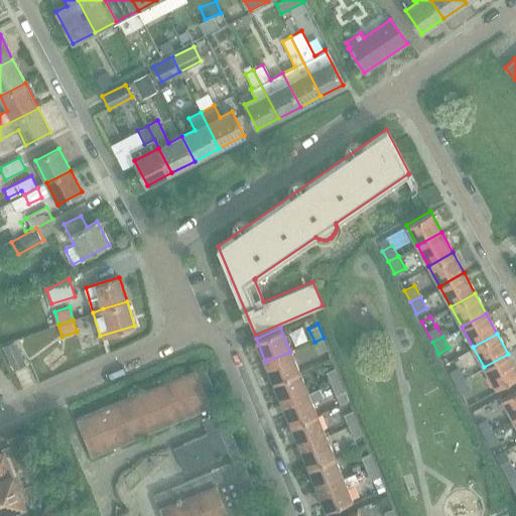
[(324,338),(314,342),(319,353),(329,348),(324,338)]
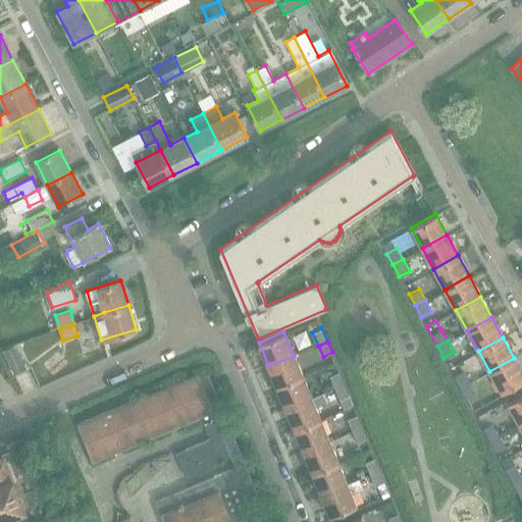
[(2,349),(13,374),(27,368),(15,343),(2,349)]
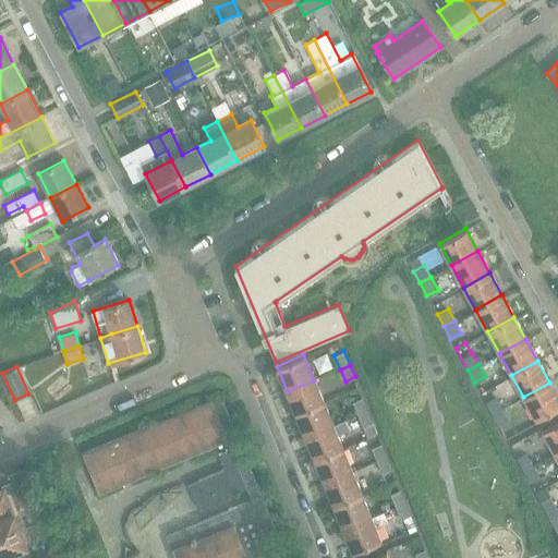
[(296,414),(323,403),(314,380),(287,391),(296,414)]
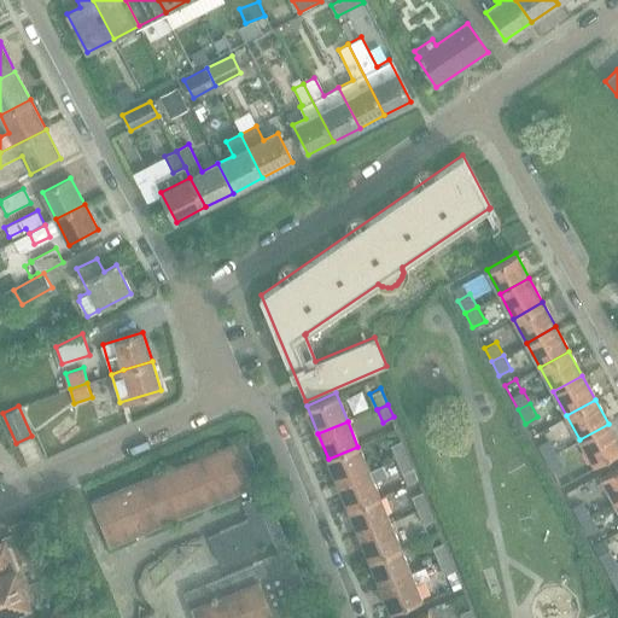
[(617,442),(608,424),(579,439),(593,465),(617,450),(617,442)]
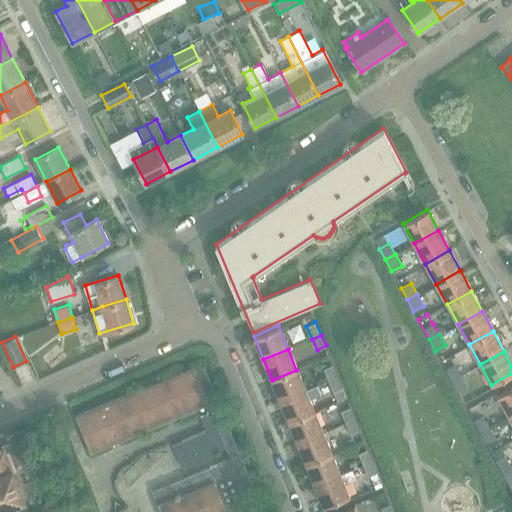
[(451,379),(461,374),(455,364),(460,362),(454,352),(443,358),(448,367),(445,368),(451,379)]
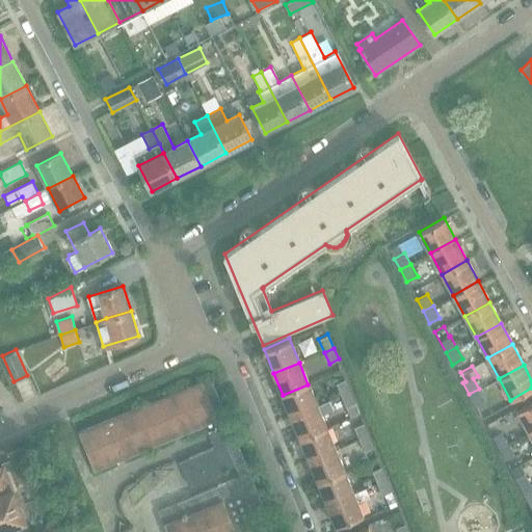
[(342,396),(351,392),(346,378),(336,382),(342,396)]
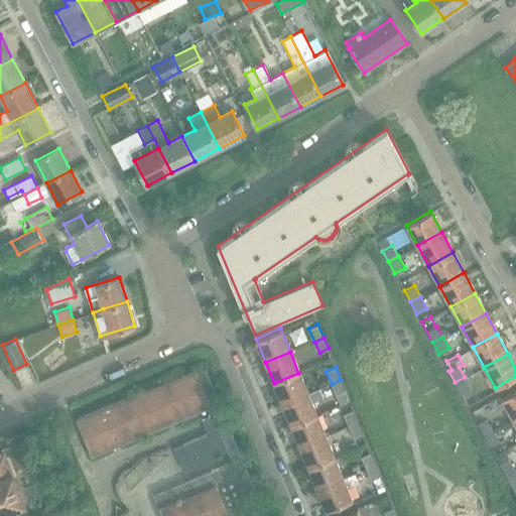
[(206,370),(197,373),(196,369),(163,382),(164,385),(138,395),(137,393),(77,417),(91,455),(138,434),(136,430),(146,426),(148,430),(190,413),(191,415),(197,413),(196,411),(209,405),(214,416),(204,421),(208,432),(174,446),(183,469),(228,450),(233,462),(153,494),(158,508),(160,508),(163,515),(239,515),(261,507),(206,370)]
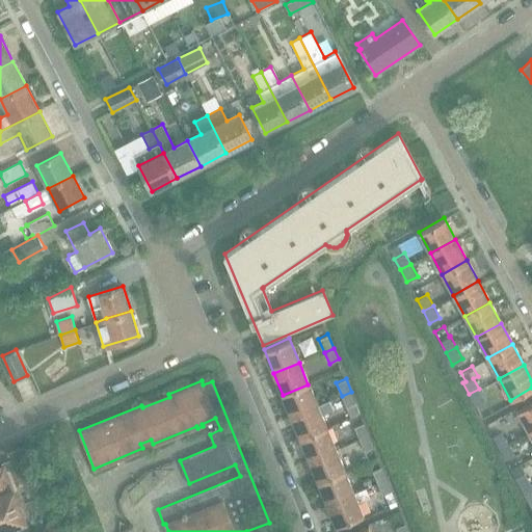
[(291,417),(317,406),(308,384),(283,395),(291,417)]
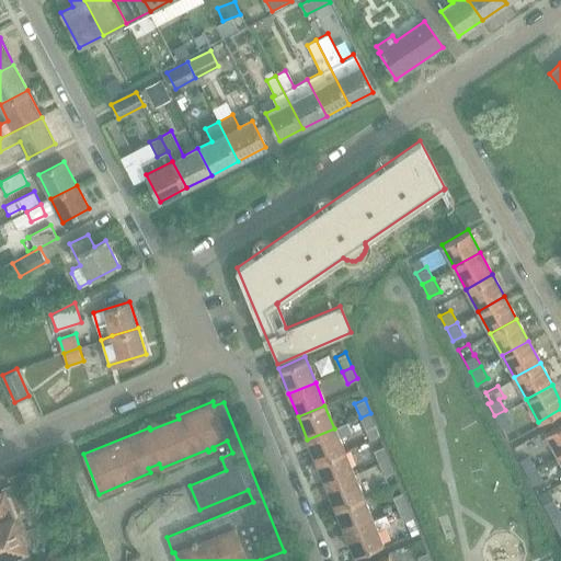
[(505,410),(494,415),(502,428),(507,438),(517,433),(505,410)]
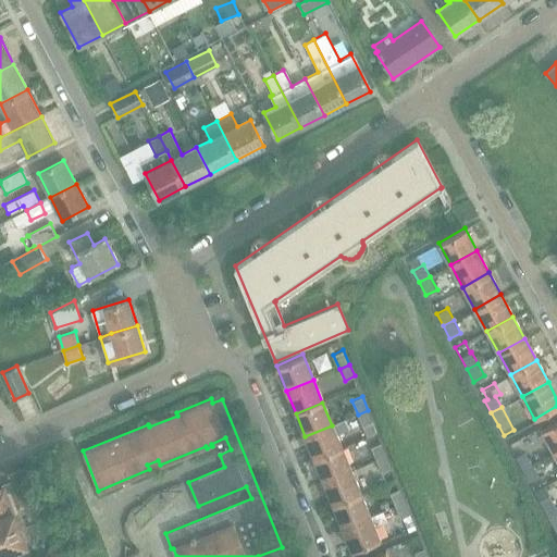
[(368,410),(358,415),(362,426),(372,422),(368,410)]
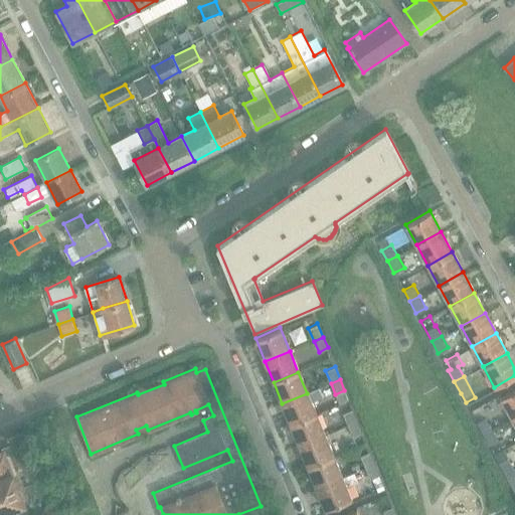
[(291,424),(315,414),(310,401),(323,396),(320,387),(307,393),(282,403),(291,424)]
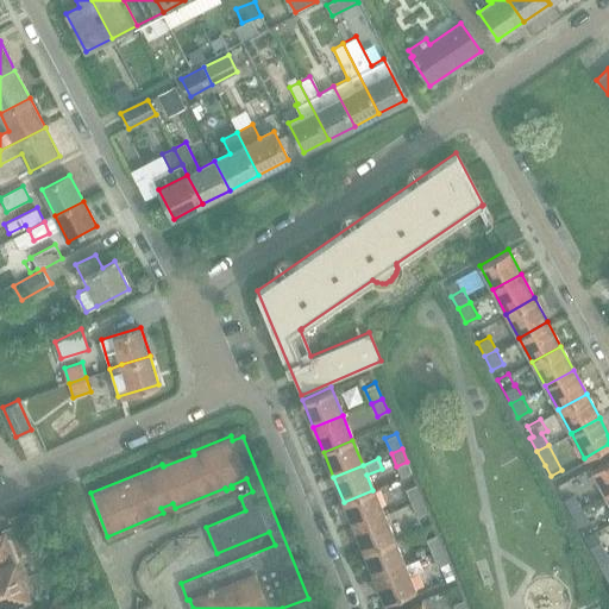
[(606,495),(608,493),(608,460),(591,471),(606,495)]
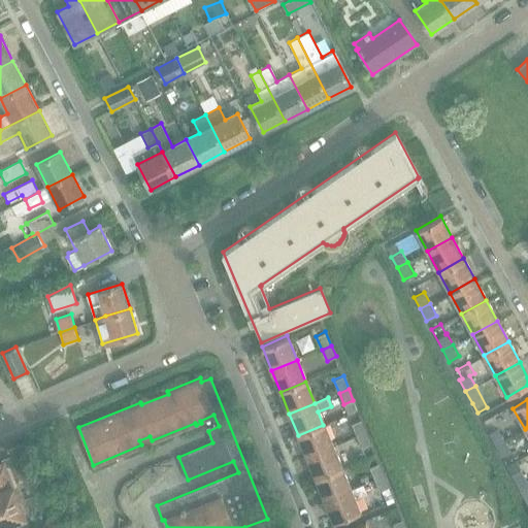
[(357,436),(366,432),(361,419),(352,423),(357,436)]
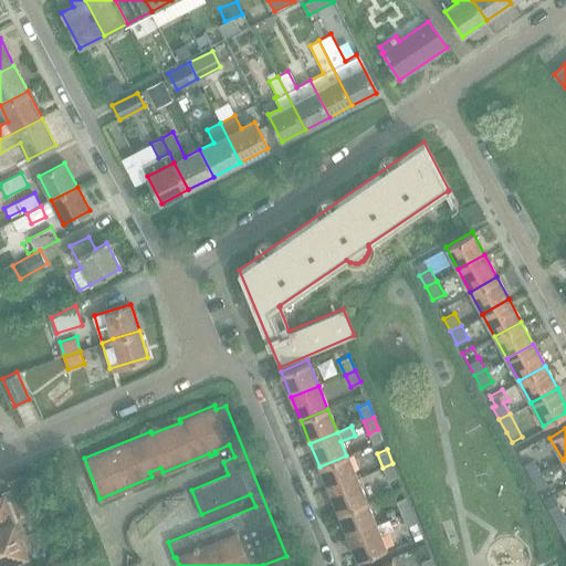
[(328,490),(356,479),(346,456),(320,467),(328,490)]
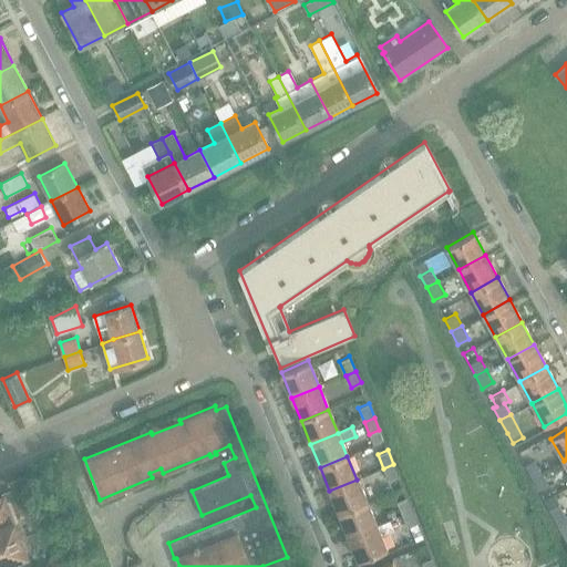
[(533,478),(543,473),(535,459),(525,464),(533,478)]
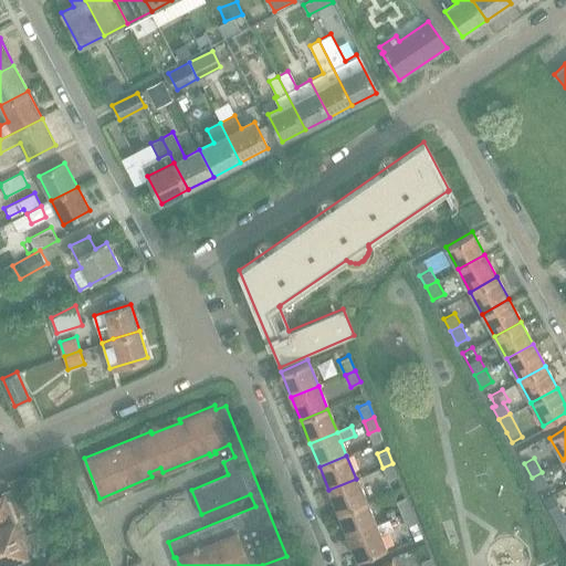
[(392,463),(383,468),(388,480),(398,475),(392,463)]
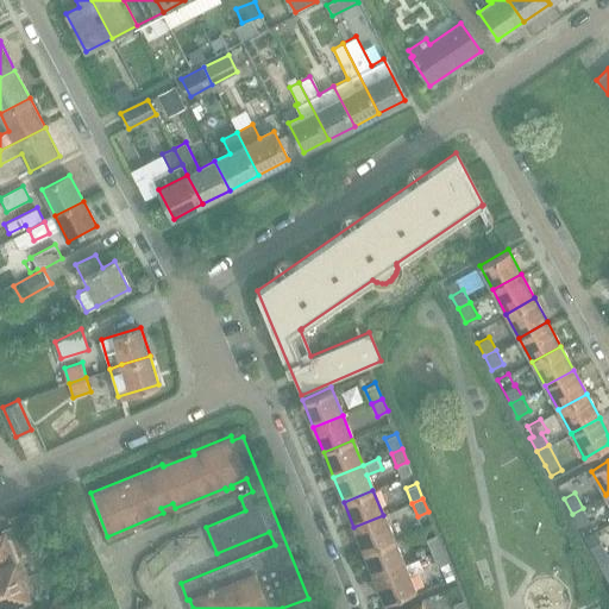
[(583,508),(572,514),(579,526),(590,520),(583,508)]
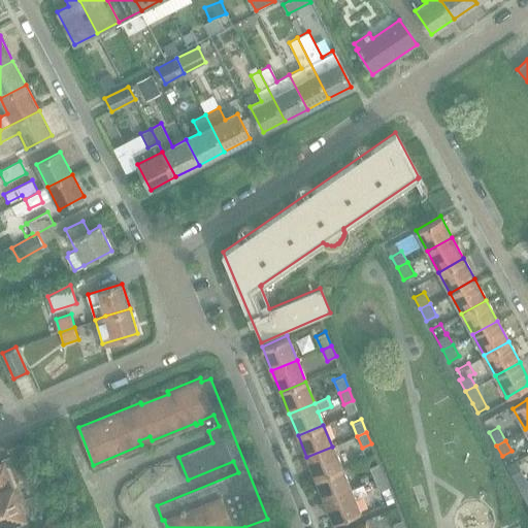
[(316,479),(341,467),(332,447),(306,457),(316,479)]
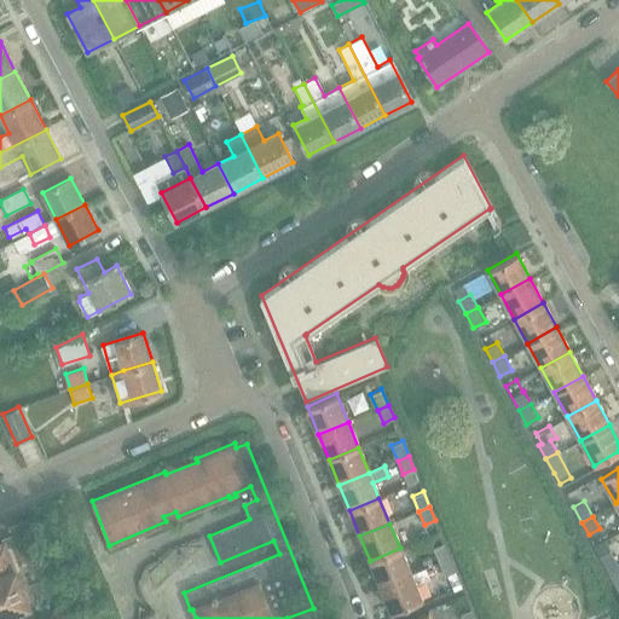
[(18,572),(44,561),(32,530),(5,541),(18,572)]
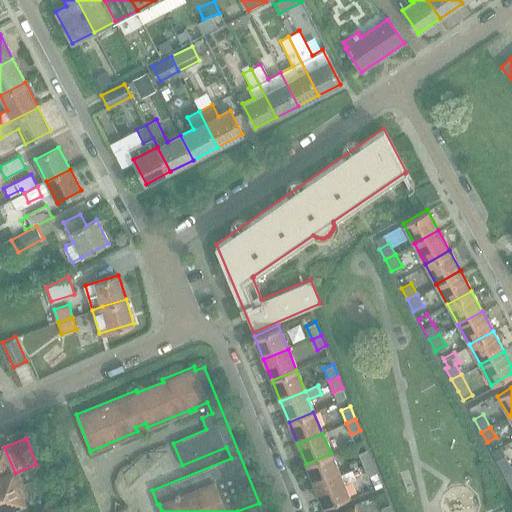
[(502,471),(511,466),(505,455),(504,455),(500,446),(491,451),(502,471)]
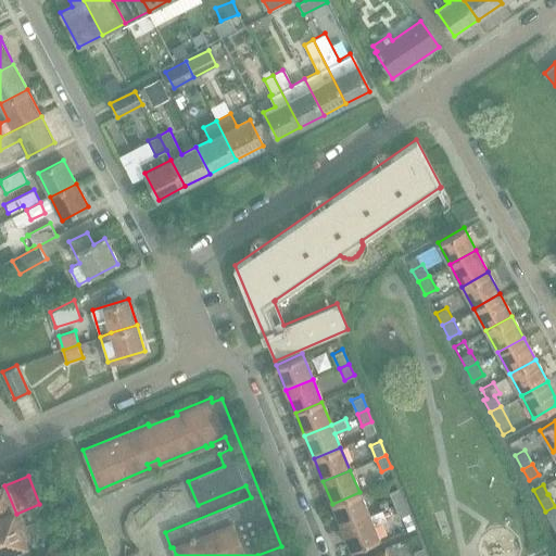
[(394,505),(405,501),(399,487),(389,491),(394,505)]
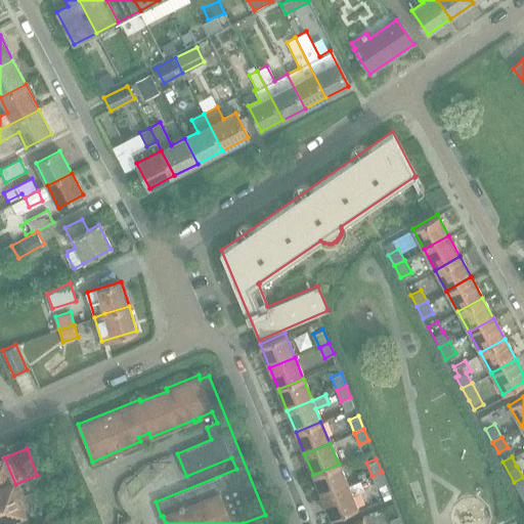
[(0,523),(14,523),(11,518),(24,513),(2,461),(0,461),(0,523)]
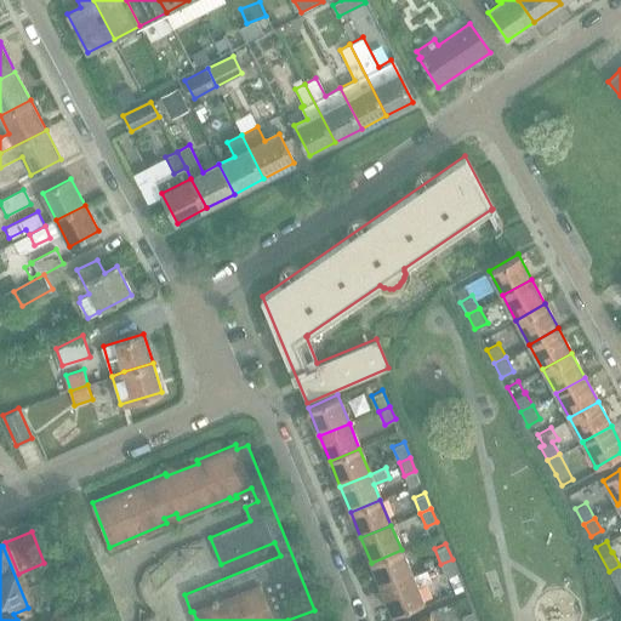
[(381,587),(411,575),(402,550),(371,563),(381,587)]
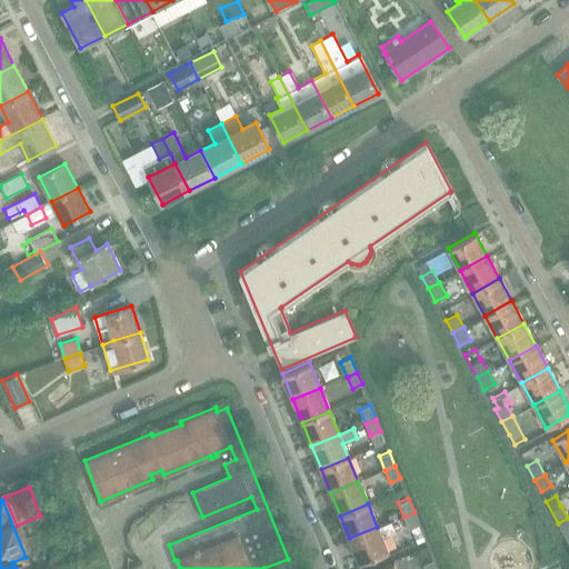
[(415,512),(403,517),(410,530),(420,526),(415,512)]
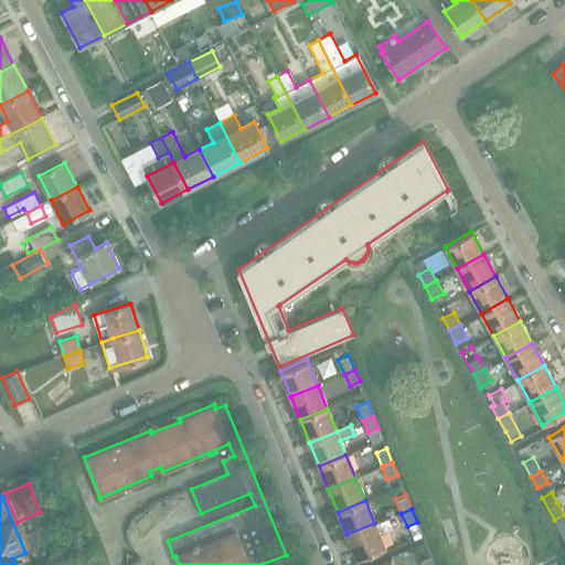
[(564,514),(554,520),(564,540),(564,514)]
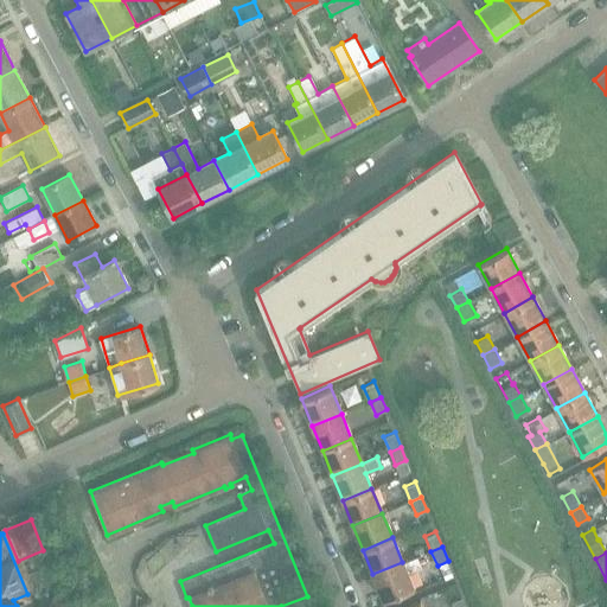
[(402,562),(372,574),(383,601),(413,588),(402,562)]
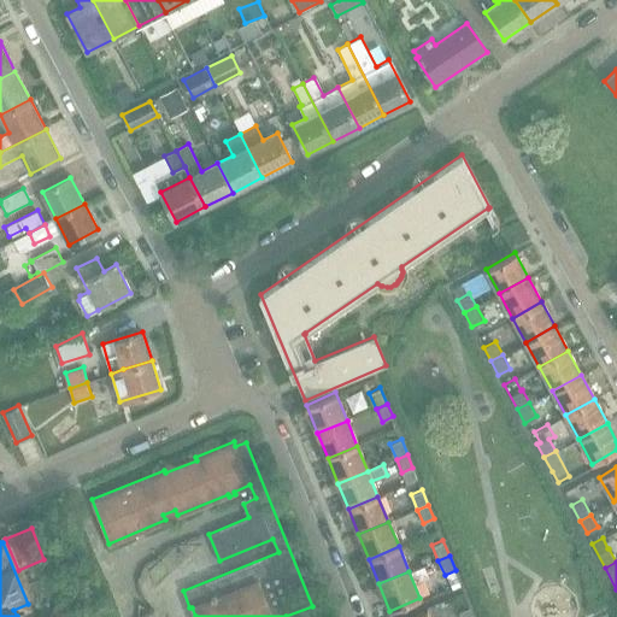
[(474,616),(465,594),(454,599),(460,613),(451,616),(427,616),(425,612),(415,616),(474,616)]
